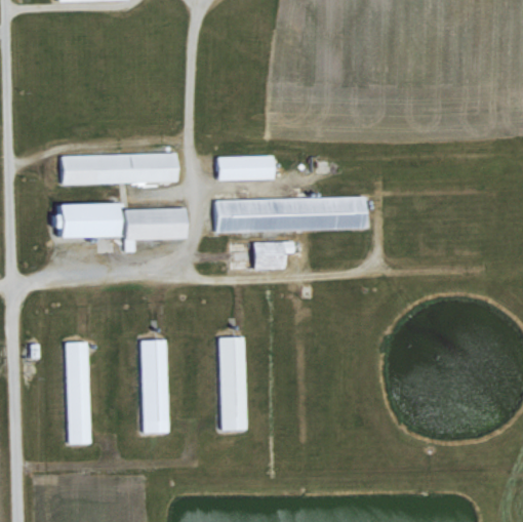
[(178,153),(61,156),(62,185),(178,183),(178,153)]
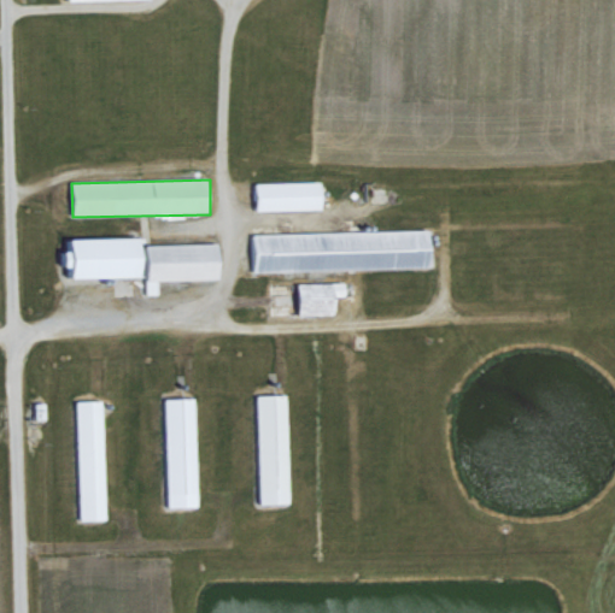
[(256,212),(323,211),(323,183),(255,184),(256,212)]
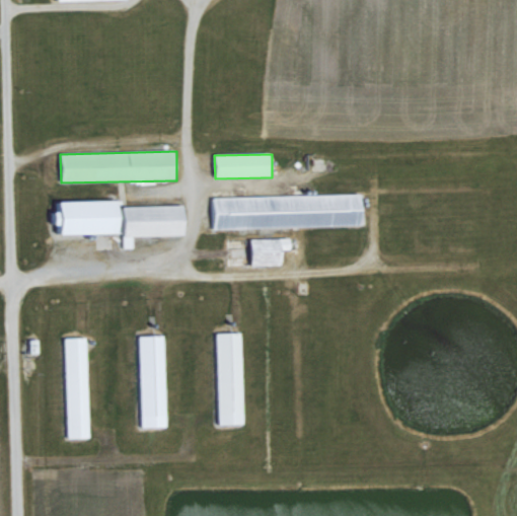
[(212,198),(212,229),(363,227),(363,195),(212,198)]
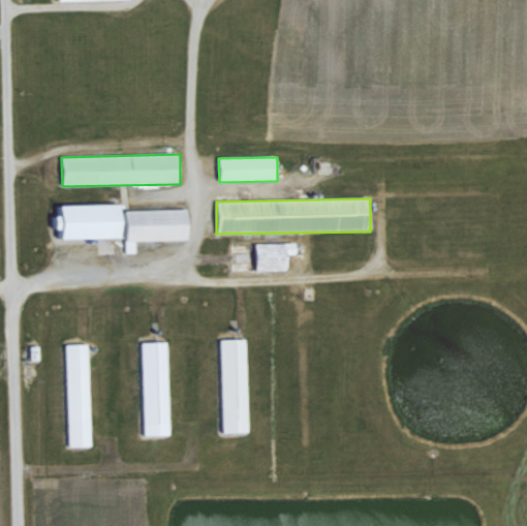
[(189,210),(124,211),(124,205),(57,206),(57,217),(53,217),(53,229),(58,229),(59,240),(125,239),(125,254),(136,254),(136,242),(189,241),(189,210)]
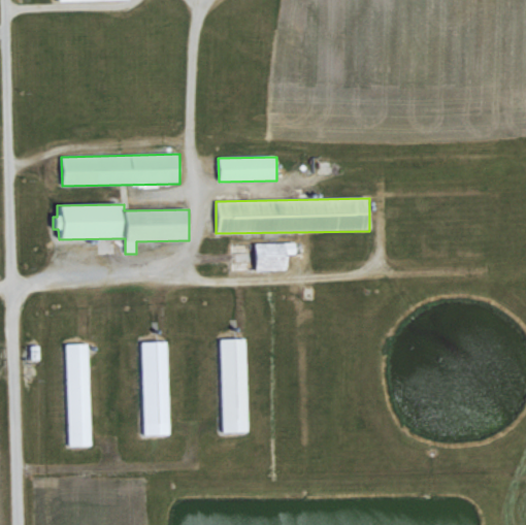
[(295,255),(295,242),(255,243),(256,271),(288,269),(287,255),(295,255)]
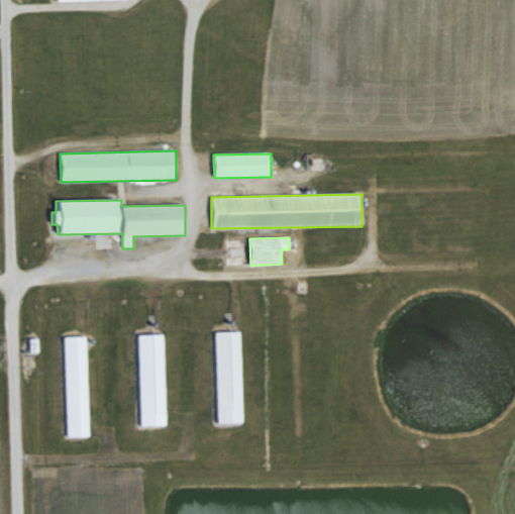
[(215,332),(217,424),(243,423),(241,331),(215,332)]
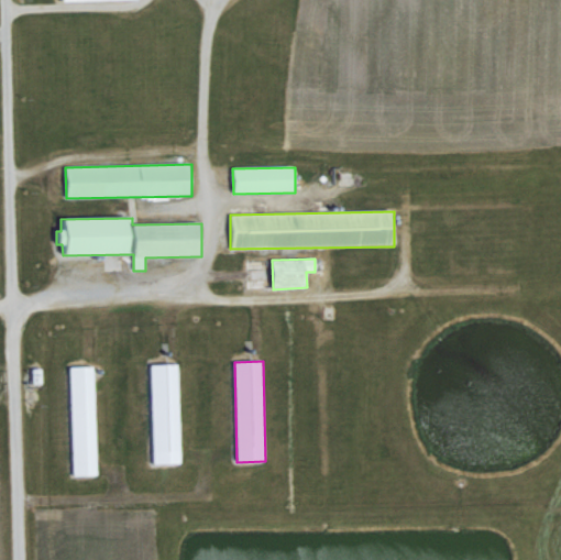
[(179,364),(151,364),(153,464),(182,464),(179,364)]
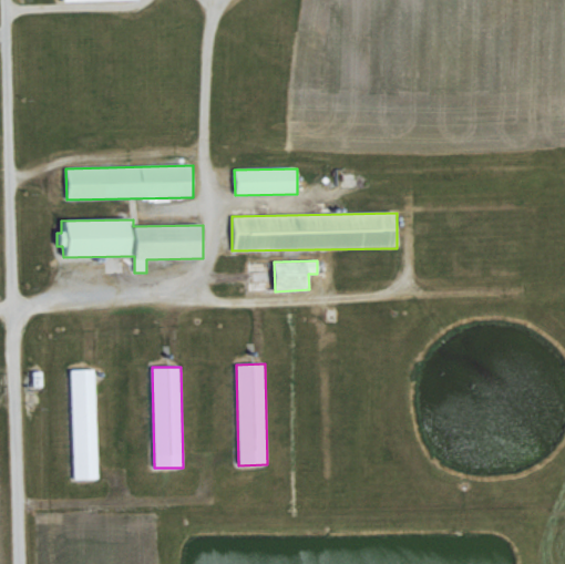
[(95,369),(70,370),(73,481),(99,480),(95,369)]
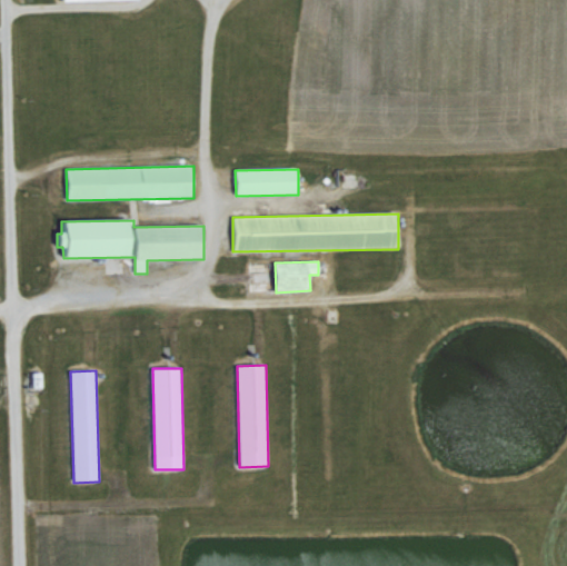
All buildings are outlined.
